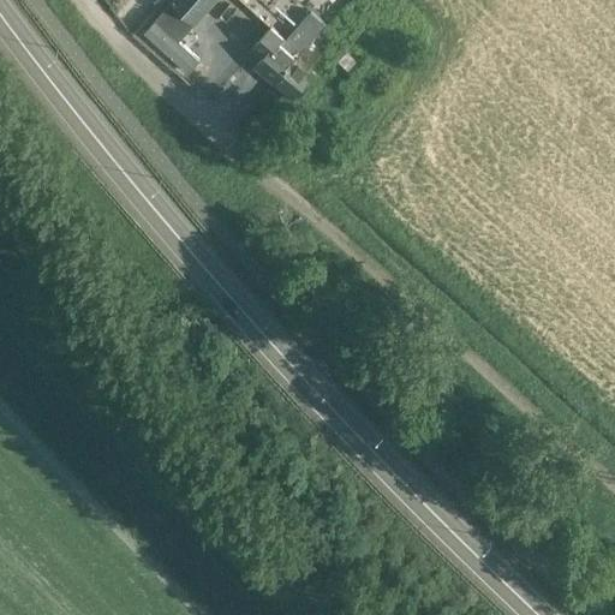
[(171,0),(195,21),(213,0),(171,0)]
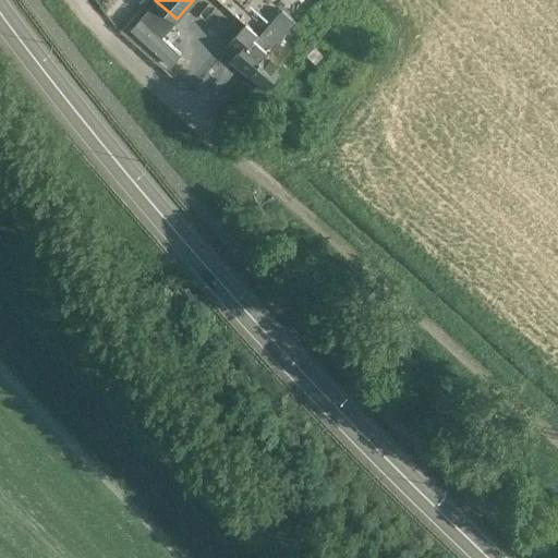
[(232,59),(249,74),(301,16),(301,15),(294,22),(281,10),(258,36),(264,40),(259,45),(252,37),(256,33),(246,23),(231,39),(241,49),(232,59)]
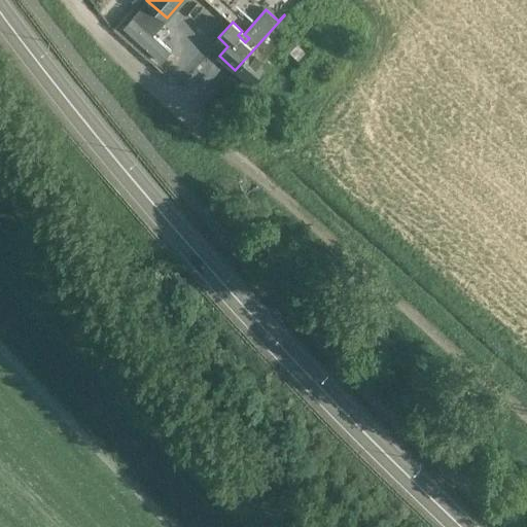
[(121,31),(157,65),(169,55),(149,36),(161,27),(140,10),(121,31)]
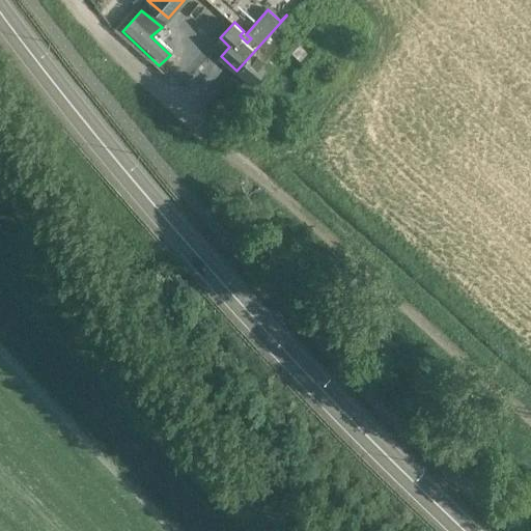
[(286,16),(236,71),(253,85),(273,63),(266,57),(271,51),(272,51),(282,40),(284,43),(299,26),(286,16)]
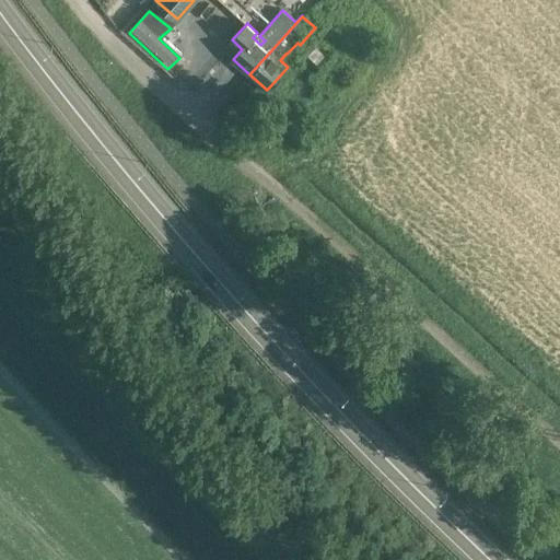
[(314,76),(336,53),(321,37),(298,61),(314,76)]
